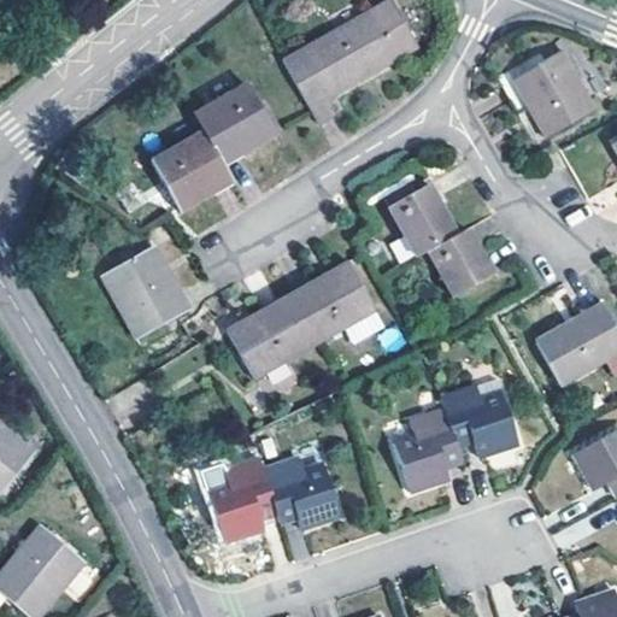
[(369,12),(282,60),(282,62),(318,124),(335,116),(327,101),(374,74),(395,62),(369,12)]
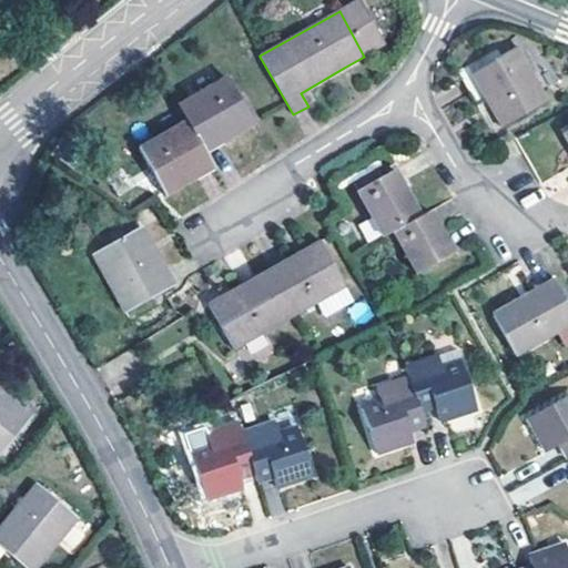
[(516,49),(470,73),(503,128),(546,103),(516,49)]
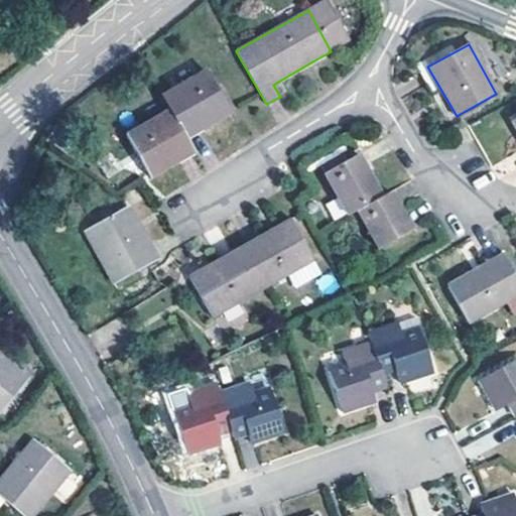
[(207,72),(162,97),(170,111),(185,138),(230,113),(218,92),(207,72)]
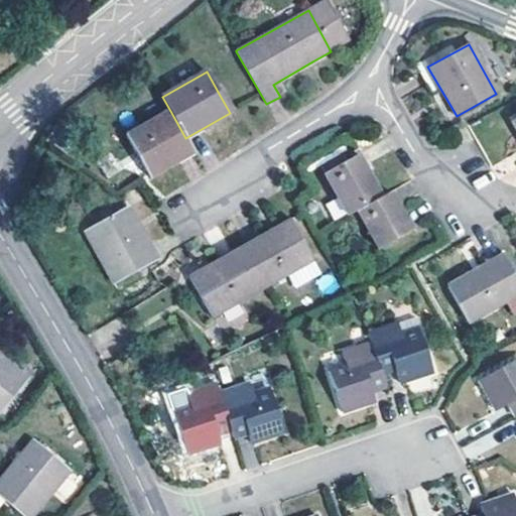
[(195,152),(185,138),(170,111),(126,136),(149,176),(195,152)]
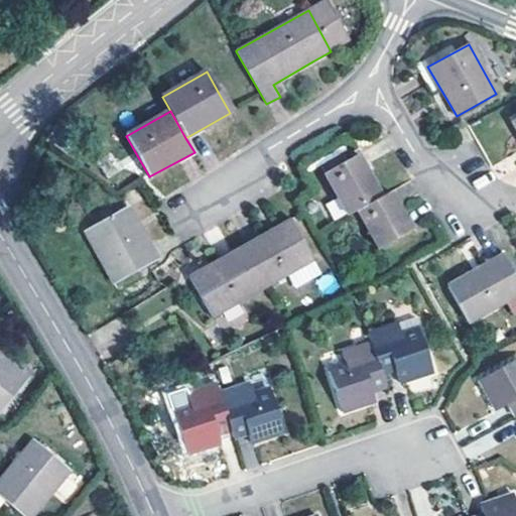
[(357,212),(381,198),(365,169),(357,155),(324,174),(348,217),(357,212)]
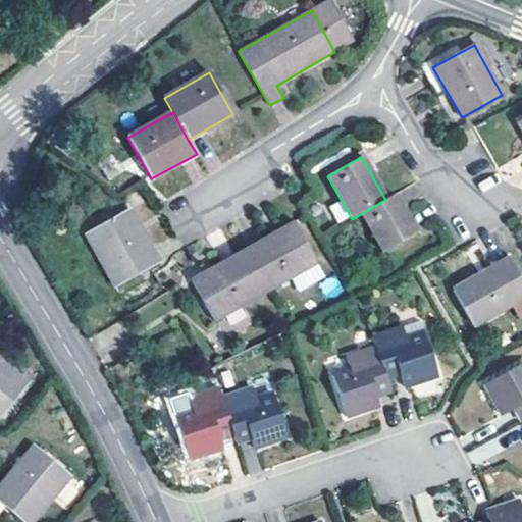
[(385,200),(361,214),(383,252),(417,232),(407,216),(395,195),(385,200)]
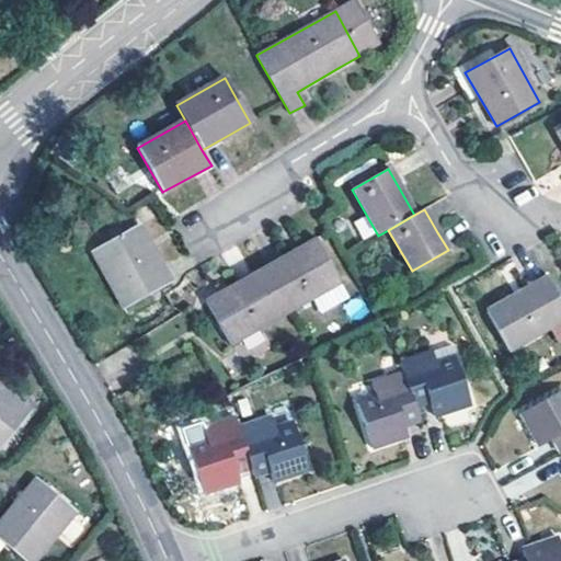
[(138,227),(92,252),(124,307),(173,281),(165,266),(161,268),(138,227)]
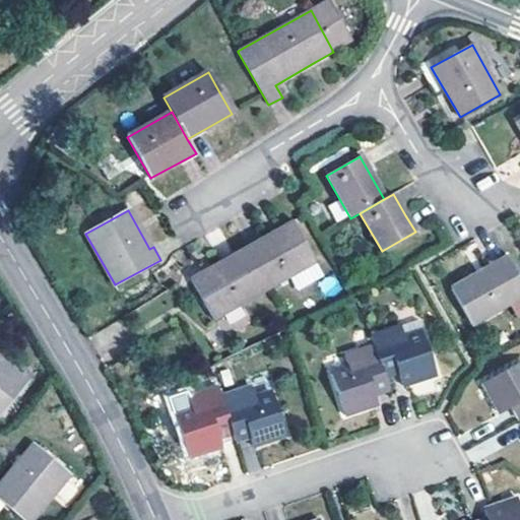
[(274,232),(241,250),(265,291),(316,262),(293,221),(274,232)]
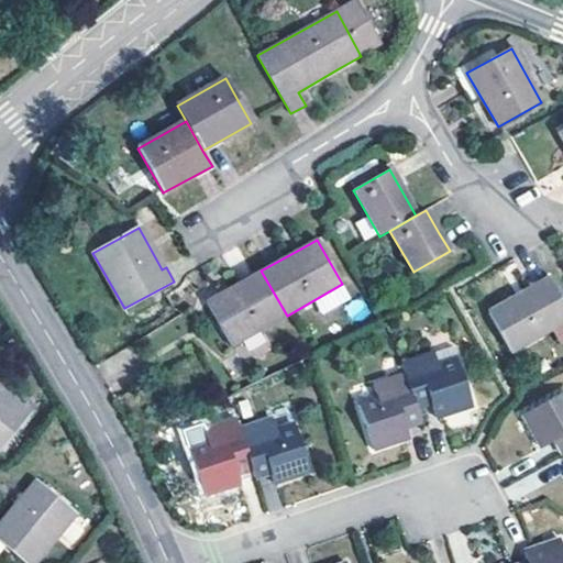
[(225,290),(205,302),(231,348),(287,316),(261,271),(225,290)]
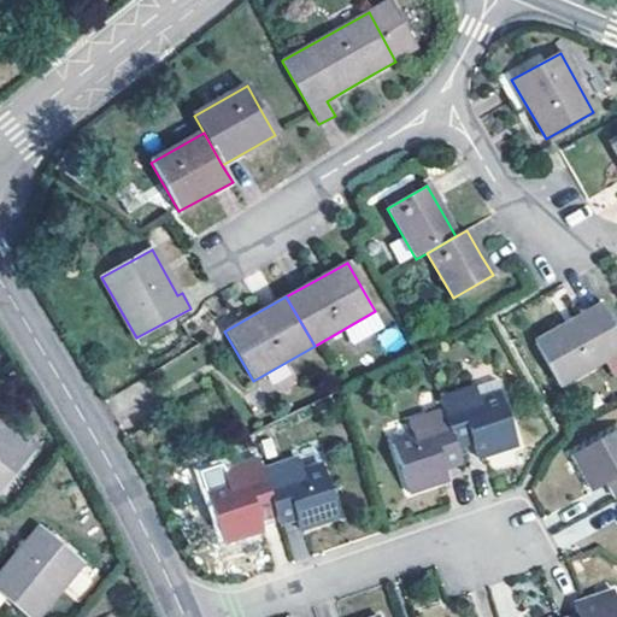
[(616,334),(601,307),(535,344),(559,386),(616,352),(616,334)]
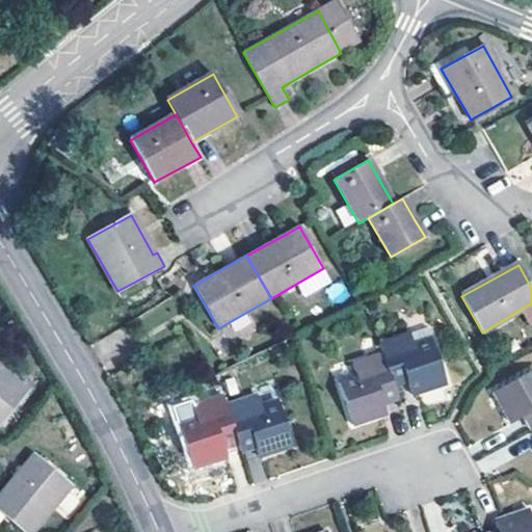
[(379,344),(382,353),(393,387),(406,382),(411,395),(445,383),(431,341),(427,328),(409,335),(379,344)]
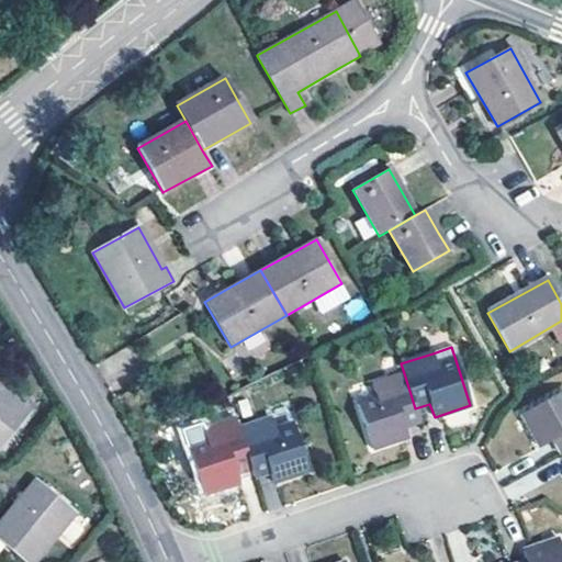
[(419,423),(415,408),(404,373),(371,384),(375,397),(357,405),(373,449),(408,439),(405,428),(419,423)]
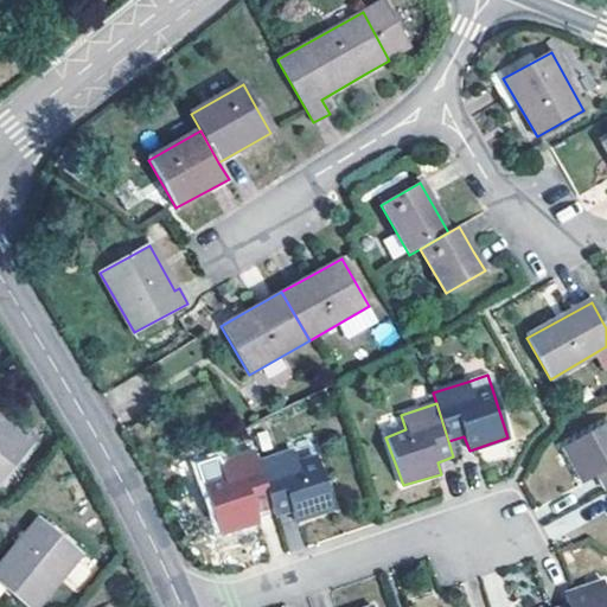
[(0,485),(33,446),(0,417),(0,485)]
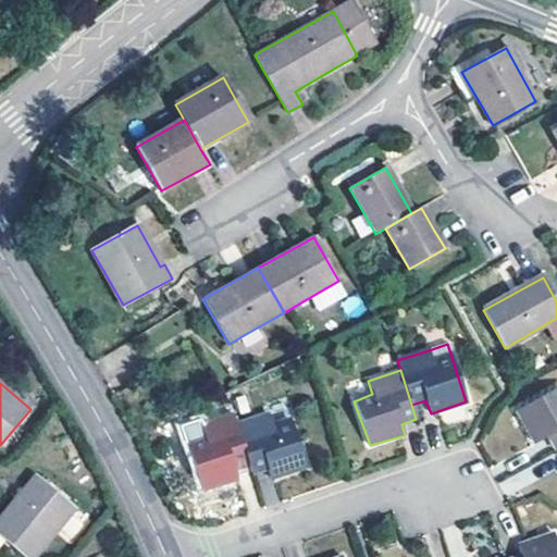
[(548,436),(555,448),(556,446),(556,387),(516,411),(535,444),(548,436)]
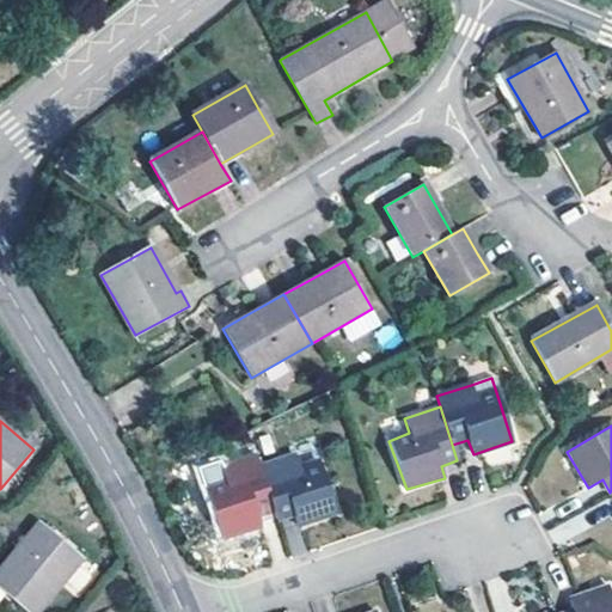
[(274,509),(277,520),(293,515),(297,526),(337,512),(323,464),(301,470),(295,456),(261,466),(274,509)]
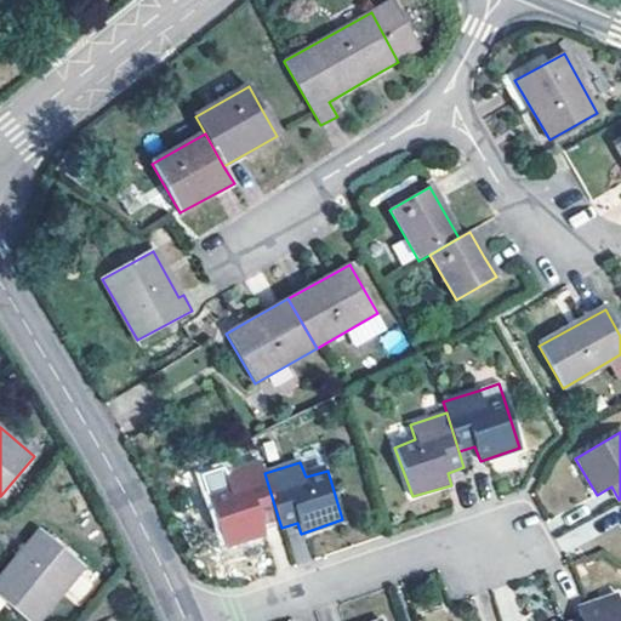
[(265,473),(261,463),(224,476),(229,490),(209,497),(224,546),(265,533),(262,522),(278,517),(265,473)]
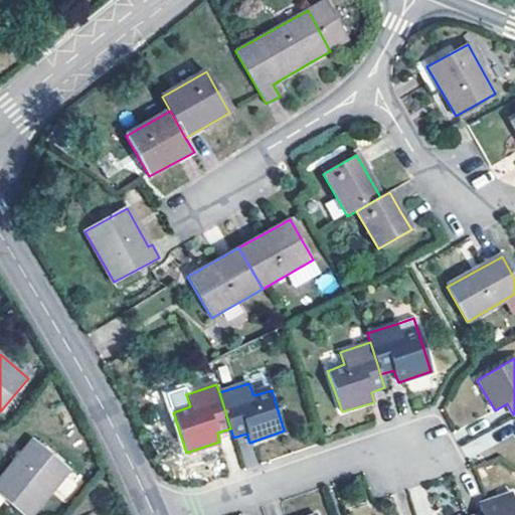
[(0,506),(6,499),(24,514),(32,514),(70,470),(33,440),(20,455),(0,479),(0,506)]
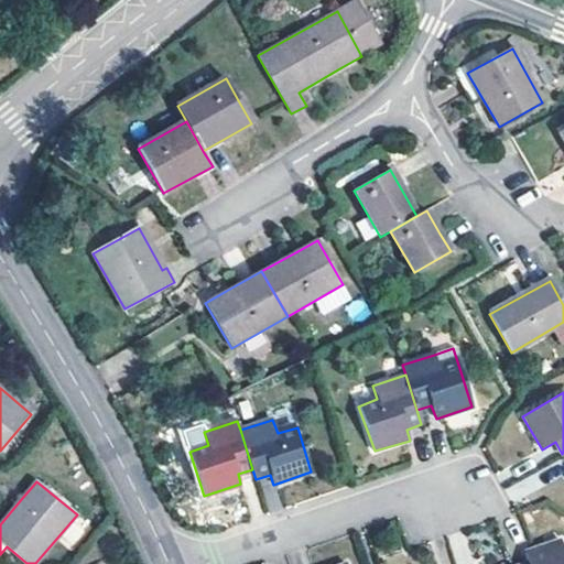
[(72,548),(89,523),(77,516),(61,540),(72,548)]
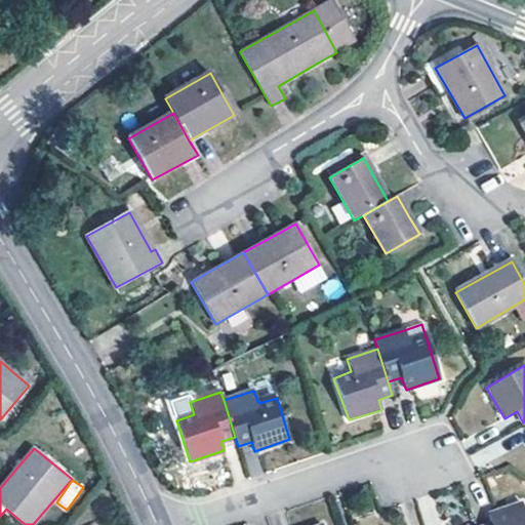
[(490,523),(484,524),(524,524),(524,515),(521,502),(487,514),(490,523)]
